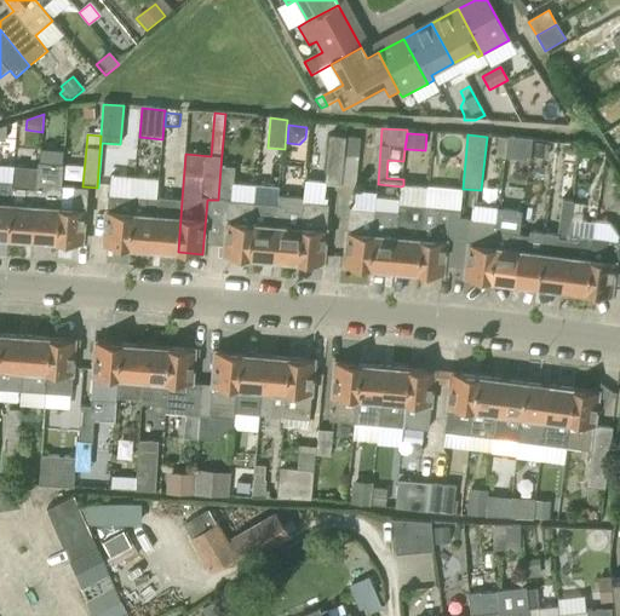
[(342,186),(346,138),(329,136),(325,184),(342,186)]
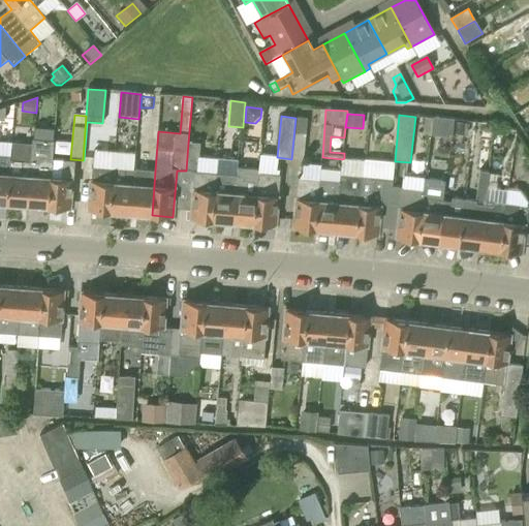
[(296,118),(291,159),(303,160),(307,119),(296,118)]
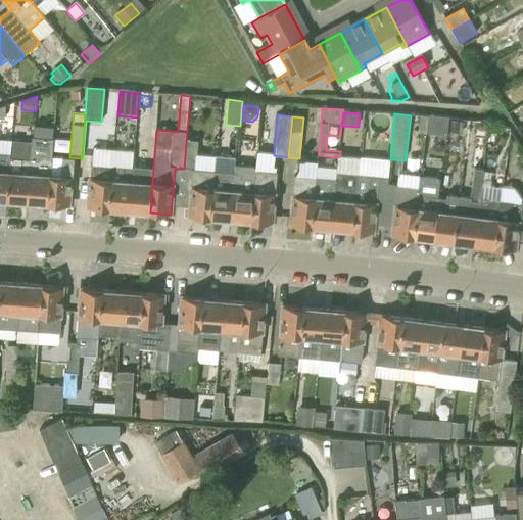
[(447,137),(449,119),(428,116),(427,135),(447,137)]
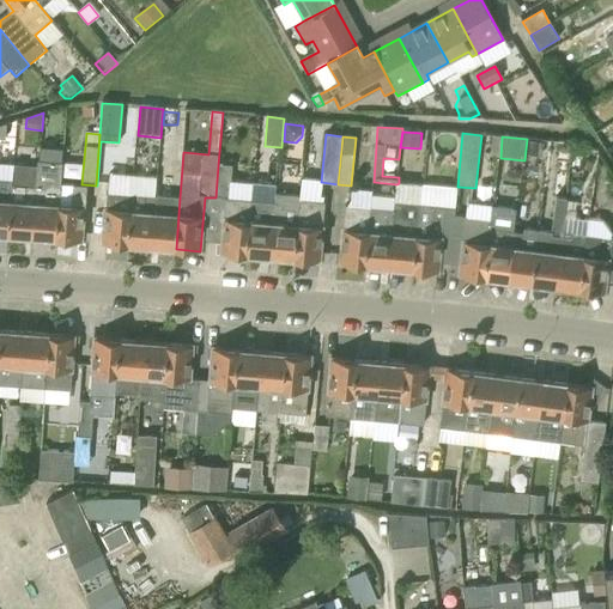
[(528,142),(527,156),(542,158),(544,144),(528,142)]
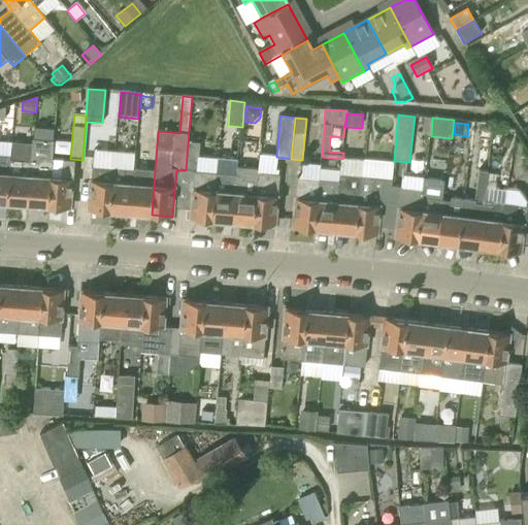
[(493,123),(492,135),(506,137),(507,125),(493,123)]
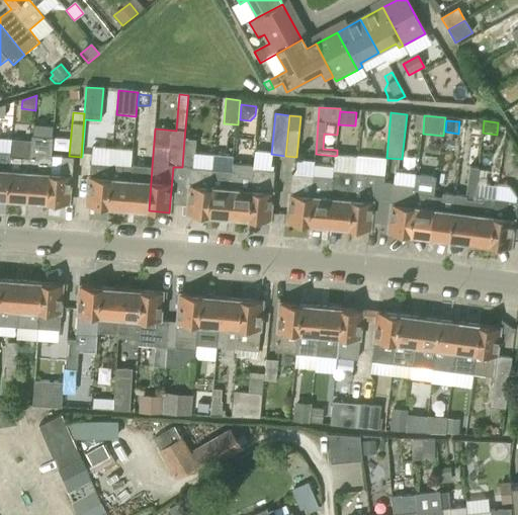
[(0,198),(9,199),(11,148),(12,141),(0,139),(0,198)]
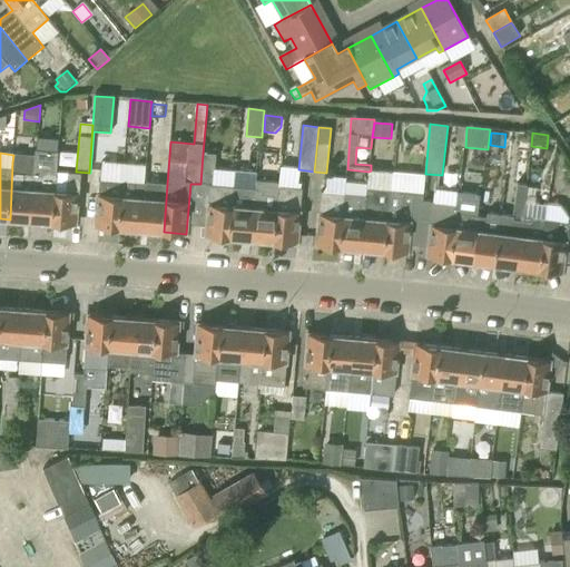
[(524,202),(528,175),(527,174),(528,153),(518,153),(516,175),(517,175),(516,179),(514,178),(512,198),(510,197),(508,216),(501,215),(494,264),(516,267),(524,202)]
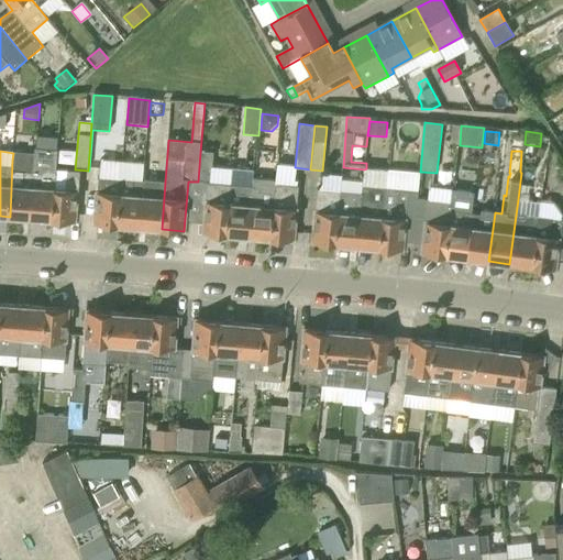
[(54,220),(56,169),(57,154),(35,152),(35,163),(31,218),(54,220)]
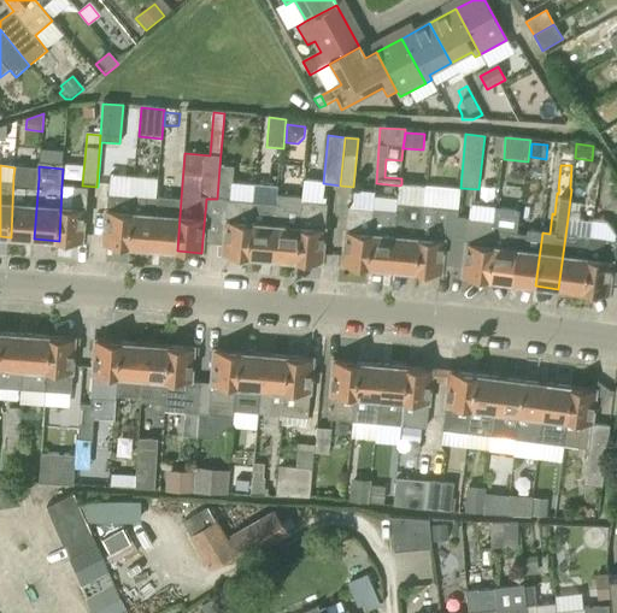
[(250,257),(253,207),(254,186),(233,184),(234,168),(219,166),(217,199),(228,200),(225,218),(223,254),(250,257)]
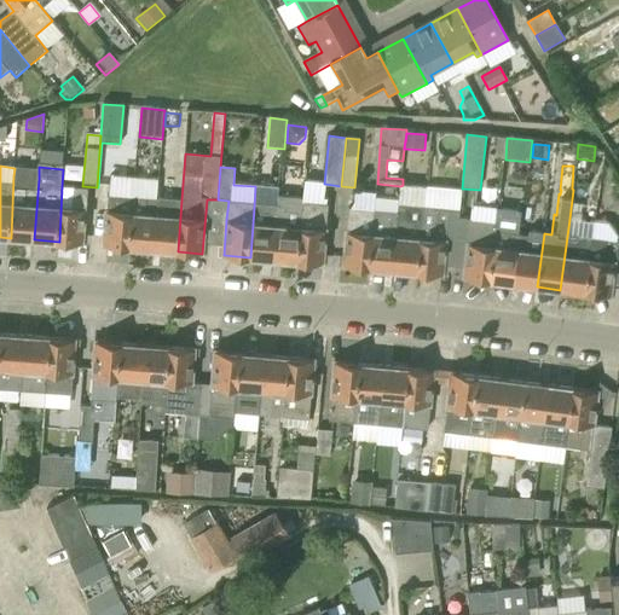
[(34,239),(39,179),(13,177),(11,238),(34,239)]
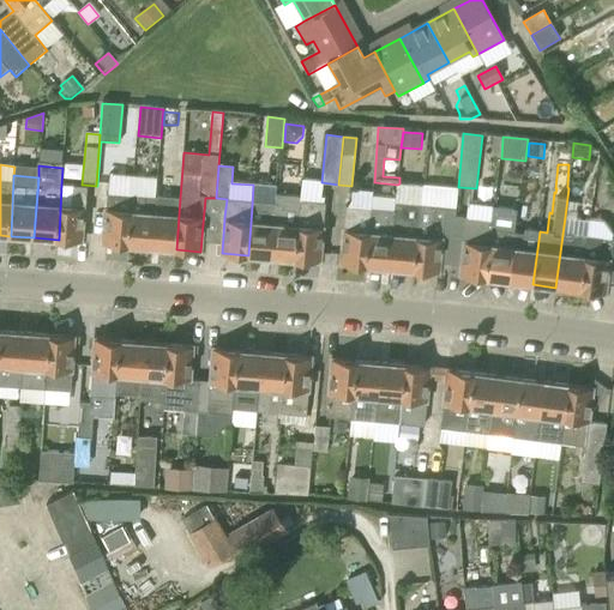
[(299,212),(295,259),(320,261),(325,204),(319,203),(321,180),(302,179),(301,195),(299,212)]
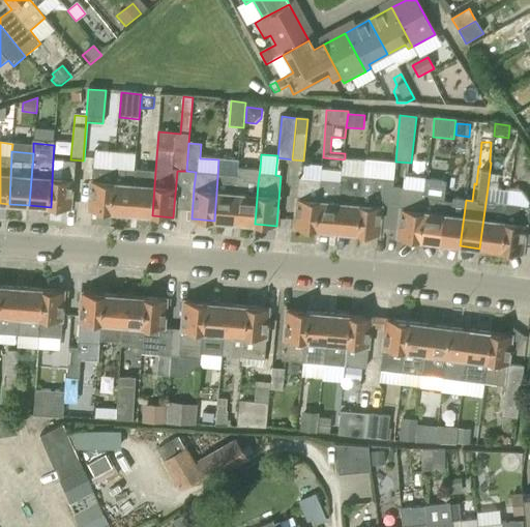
[(360,192),(362,159),(345,158),(343,159),(342,171),(341,182),(340,189),(335,231),(357,233),(360,192)]
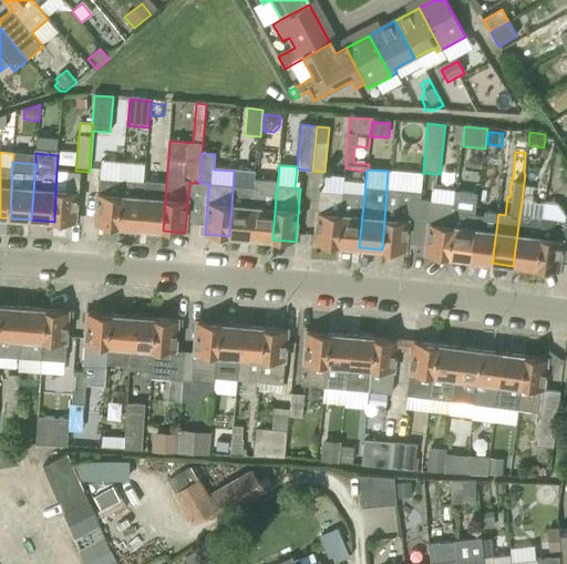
[(57,171),(54,222),(75,224),(80,172),(57,171)]
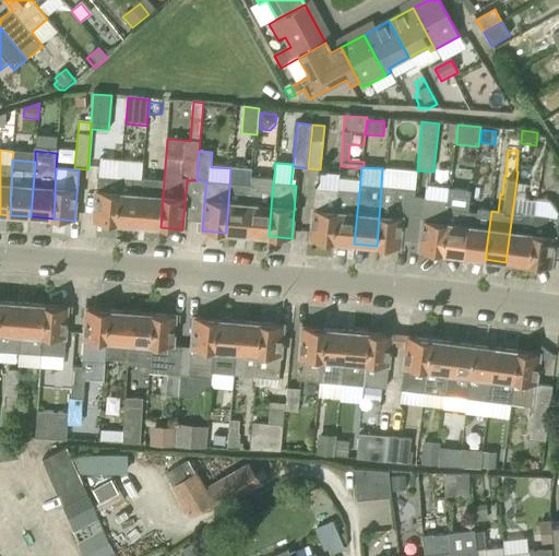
[(380,202),(377,246),(400,248),(400,240),(409,241),(414,199),(414,190),(416,190),(417,172),(382,168),(380,202)]
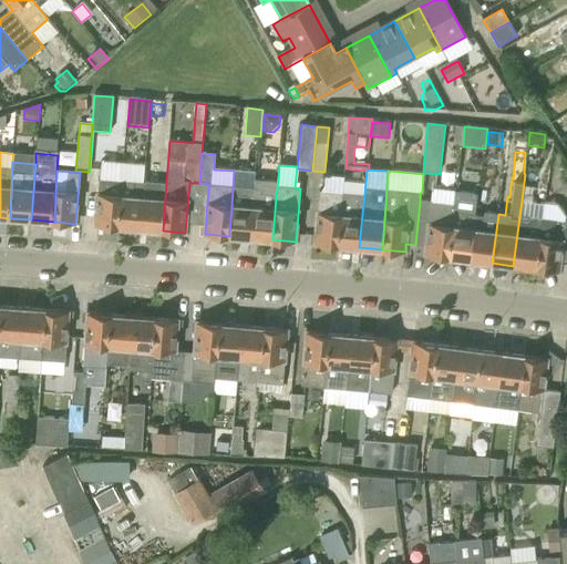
[(342,193),(343,182),(344,177),(326,175),(325,182),(320,191),(315,244),(338,246),(342,193)]
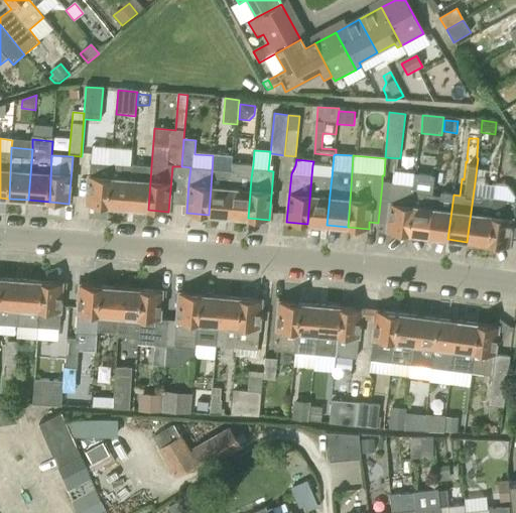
[(107,206),(110,163),(90,162),(89,175),(86,204),(107,206)]
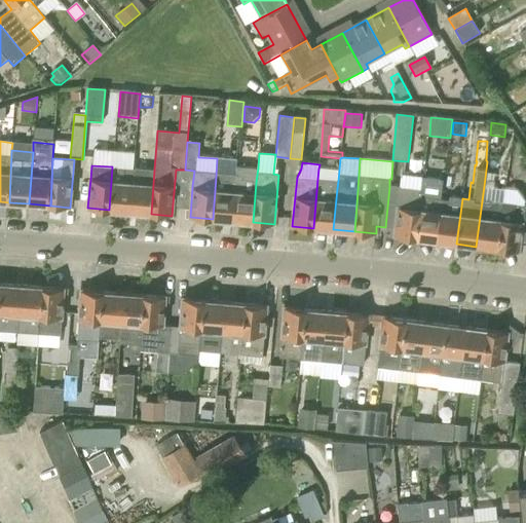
[(128,212),(133,169),(112,166),(109,210),(128,212)]
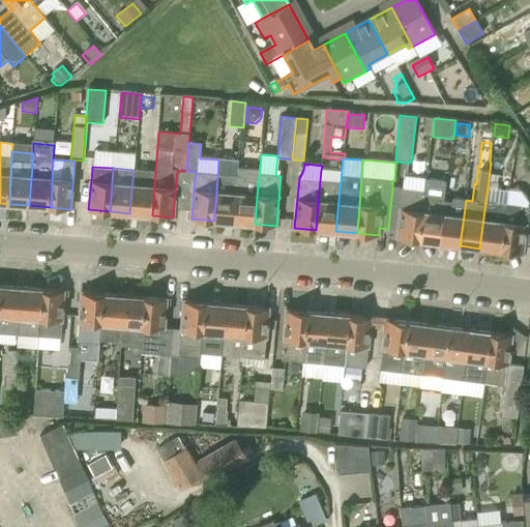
[(258,183),(260,169),(239,168),(238,180),(234,222),(255,224),(258,183)]
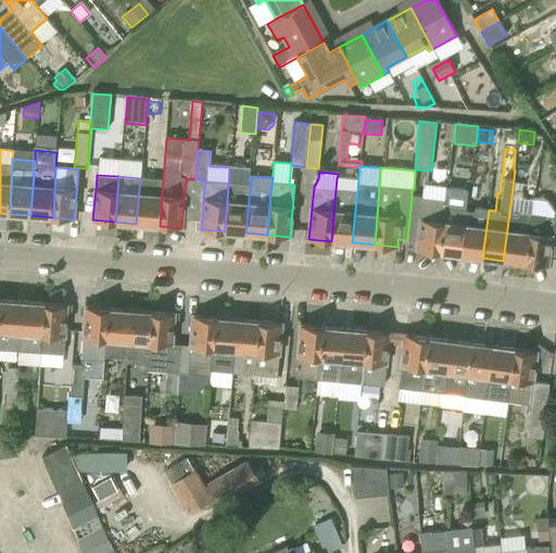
[(160,226),(163,179),(140,178),(136,224),(160,226)]
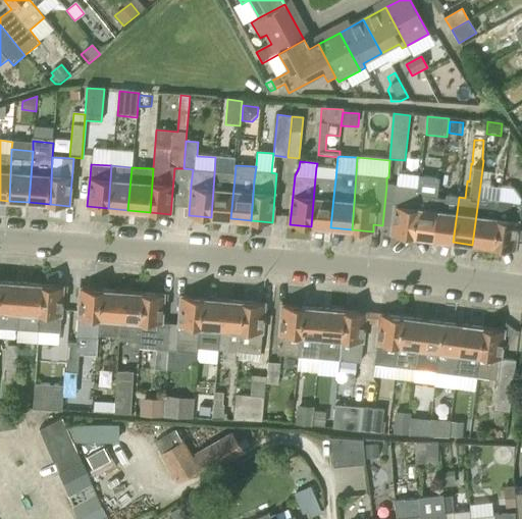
[(399,173),(398,187),(386,186),(382,225),(393,226),(392,234),(412,237),(418,188),(420,176),(399,173)]
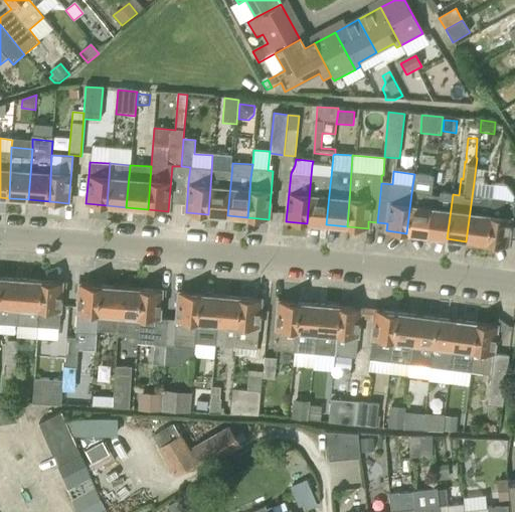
[(231,175),(211,173),(208,214),(227,215),(231,175)]
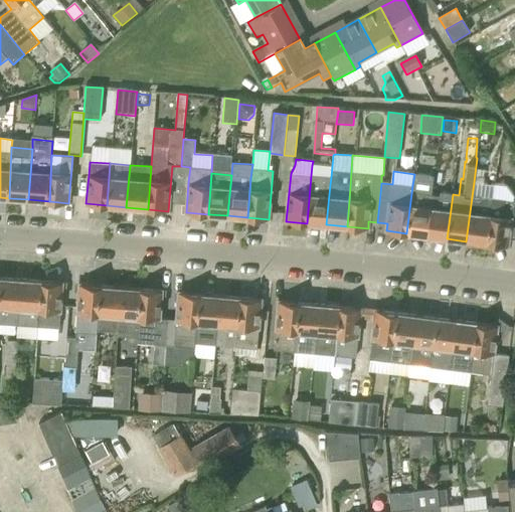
[(426,236),(433,194),(432,194),(435,177),(414,174),(412,185),(406,233),(426,236)]
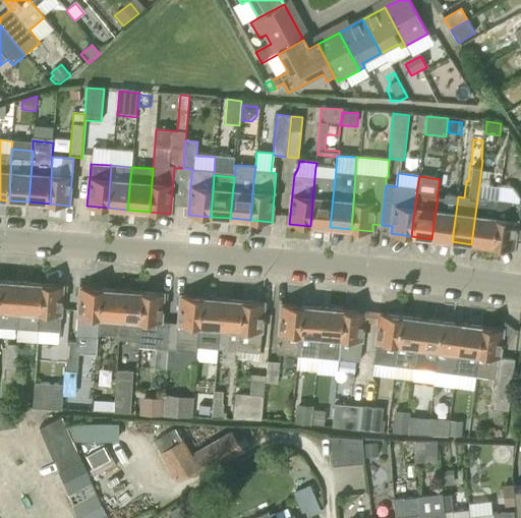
[(334,186),(335,179),(314,177),(310,226),(330,227),(334,186)]
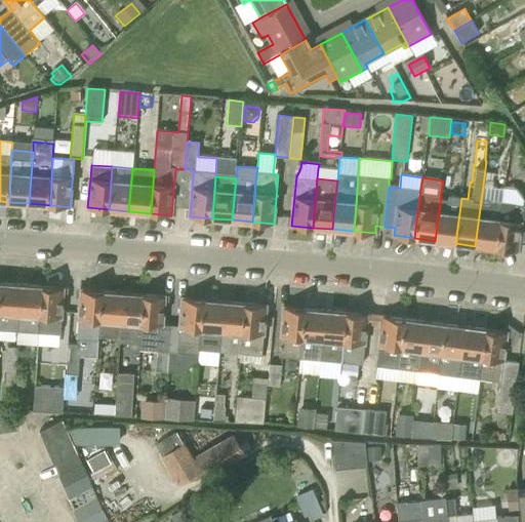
[(497,188),(483,186),(475,246),(495,249),(501,206),(503,188),(497,188)]
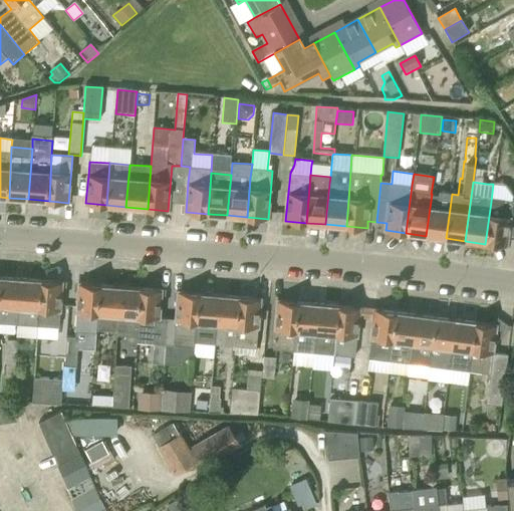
[(491,202),(485,244),(507,246),(508,236),(513,237),(513,196),(513,197),(504,185),(493,184),(491,202)]
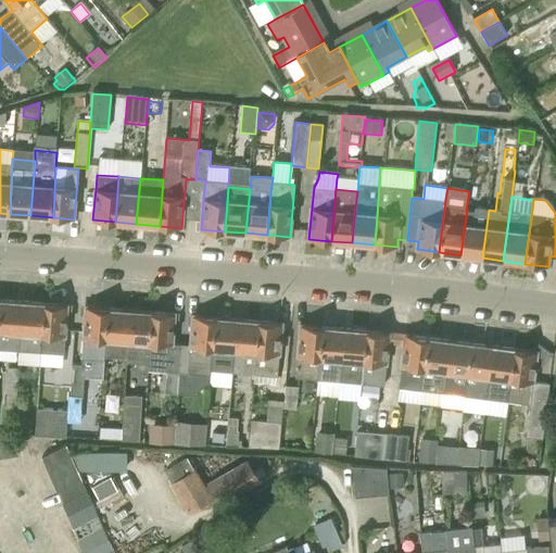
[(482,258),(489,210),(476,208),(475,211),(467,210),(460,255),(482,258)]
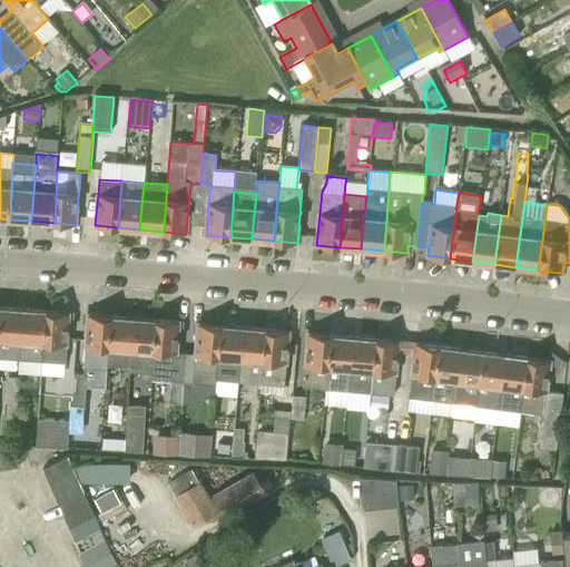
[(20,357),(23,311),(1,309),(0,330),(0,359),(19,361),(20,357)]
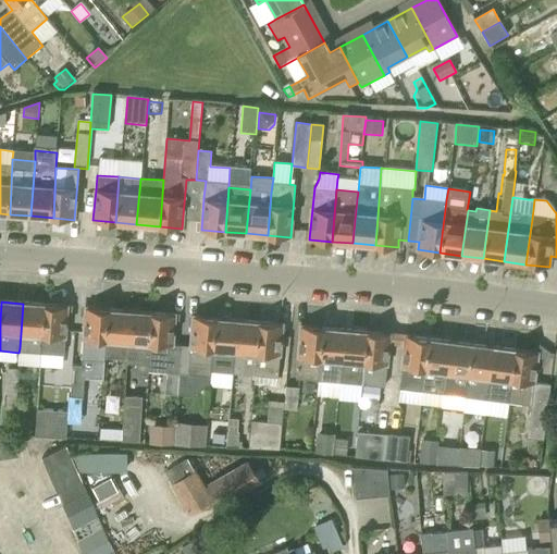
[(41,354),(46,305),(23,304),(20,348),(19,353),(19,365),(40,366),(41,354)]
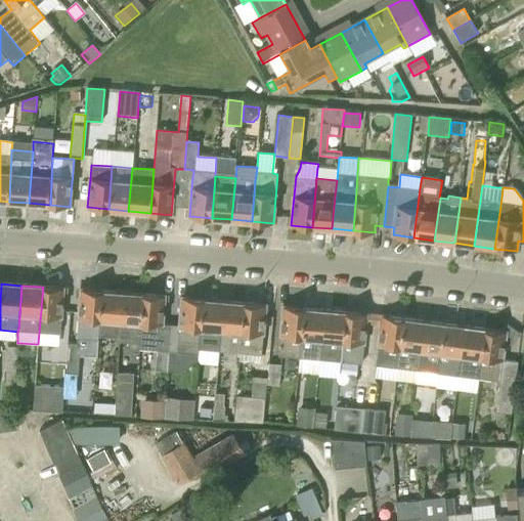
[(39,333),(38,344),(59,346),(60,319),(61,319),(63,289),(43,287),(39,333)]
